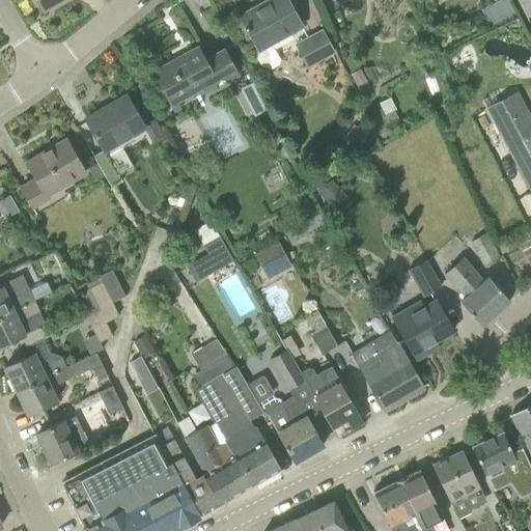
[(35,0),(43,12),(64,0),(35,0)]
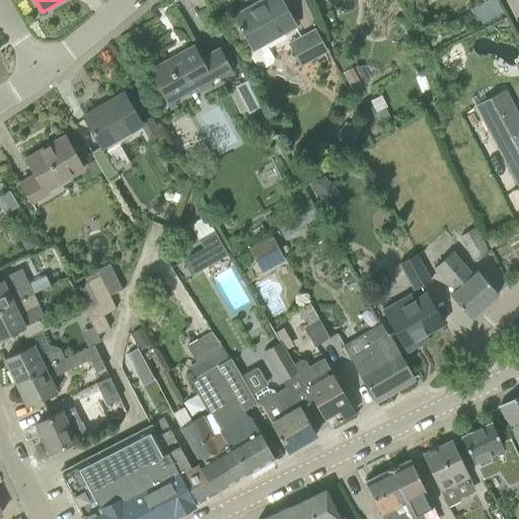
[(238,26),(241,30),(242,30),(252,50),(295,26),(280,0),(264,0),(258,3),(260,6),(238,18),(236,15),(235,16),(240,25),(238,26)]
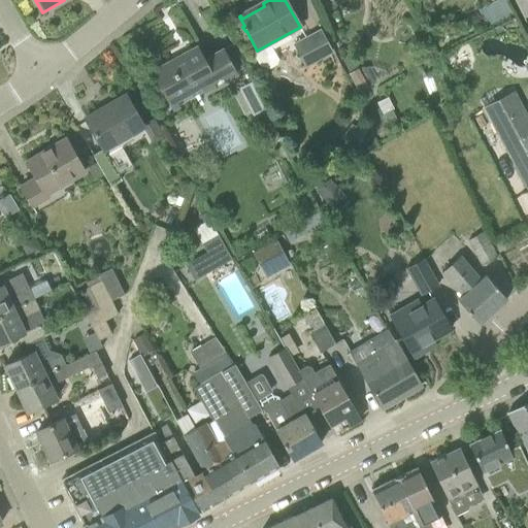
[(513,14),(505,0),(495,0),(477,8),(487,28),(513,14)]
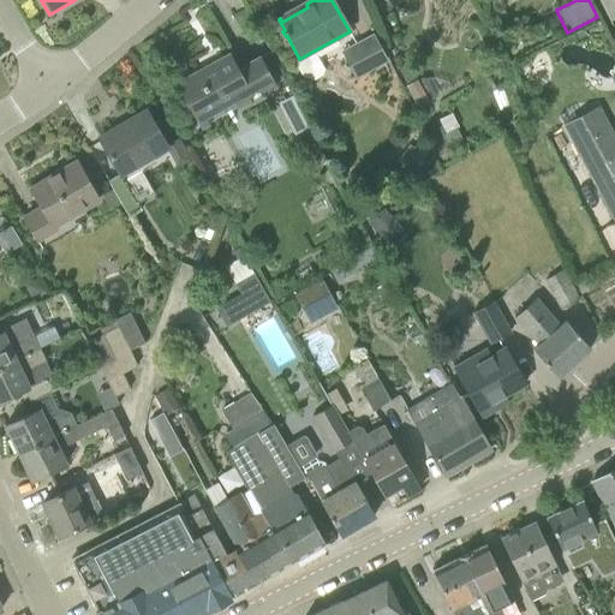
[(372,36),(342,53),(357,78),(387,61),(372,36)]
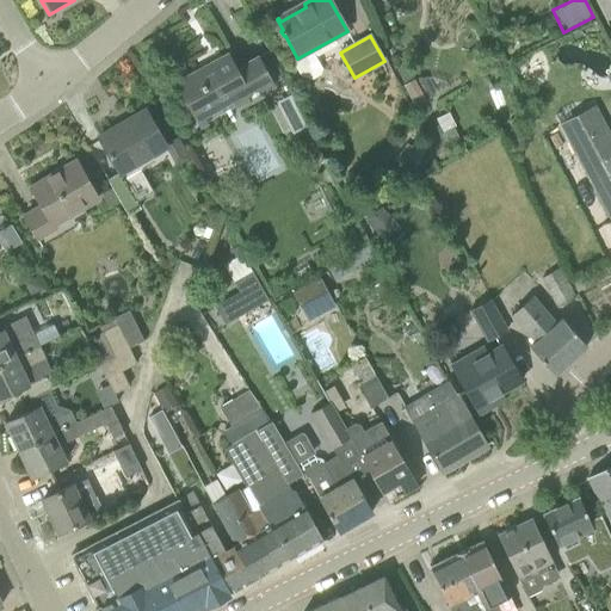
[(233,103),(235,106),(273,86),(258,57),(236,71),(228,55),(178,84),(201,125),(207,122),(205,118),(233,103)]
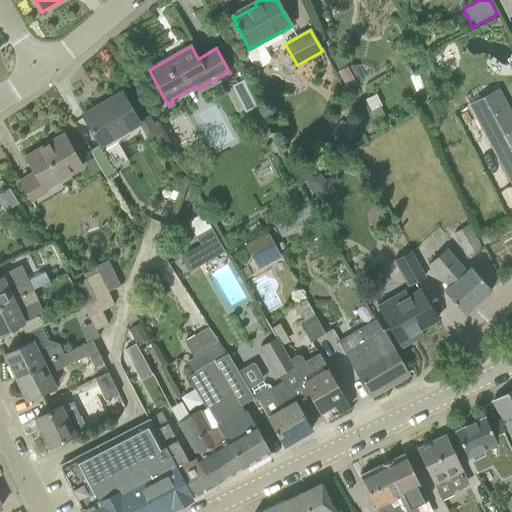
[(245,83),(238,87),(249,108),(256,104),(245,83)]
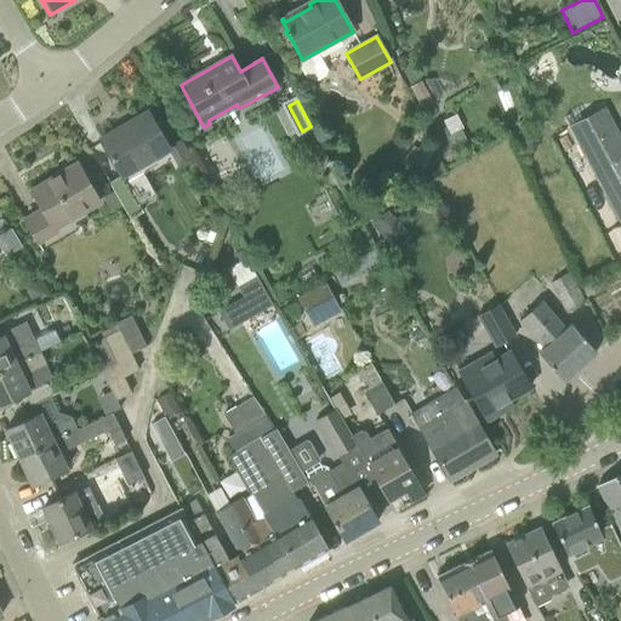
[(101,140),(121,176),(154,157),(169,148),(148,112),(101,140)]
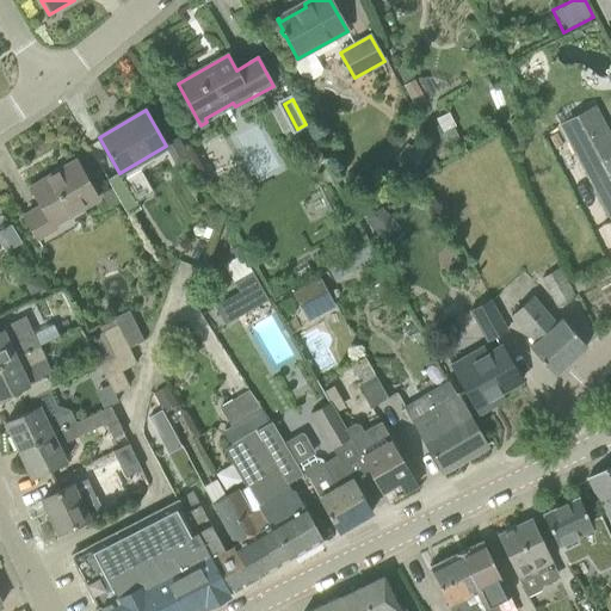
[(424,156),(412,147),(407,143),(394,161),(411,173),(424,156)]
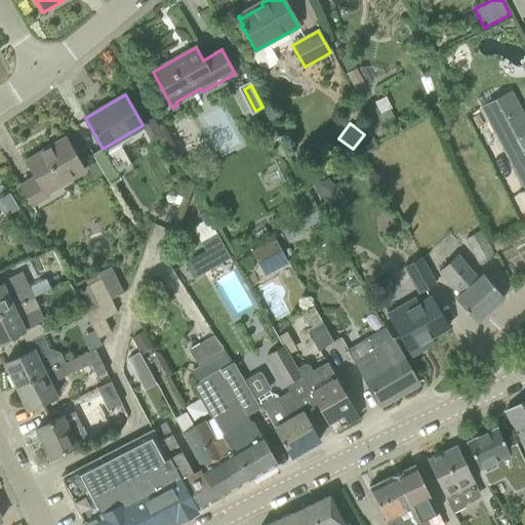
[(524,131),(501,145),(524,188),(524,131)]
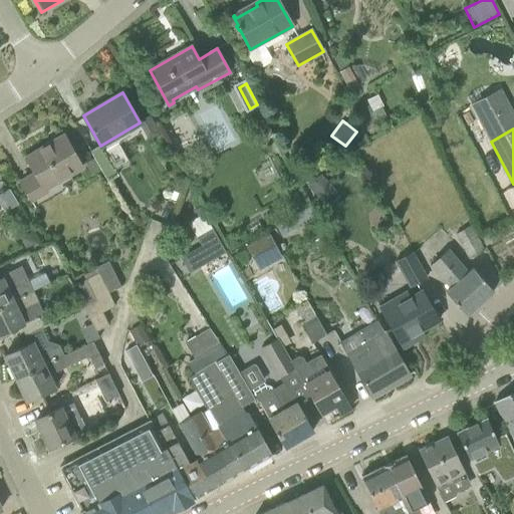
[(44,187),(70,173),(81,167),(64,136),(62,138),(63,139),(52,145),(51,144),(26,158),(35,174),(21,183),(35,207),(51,198),(44,187)]
